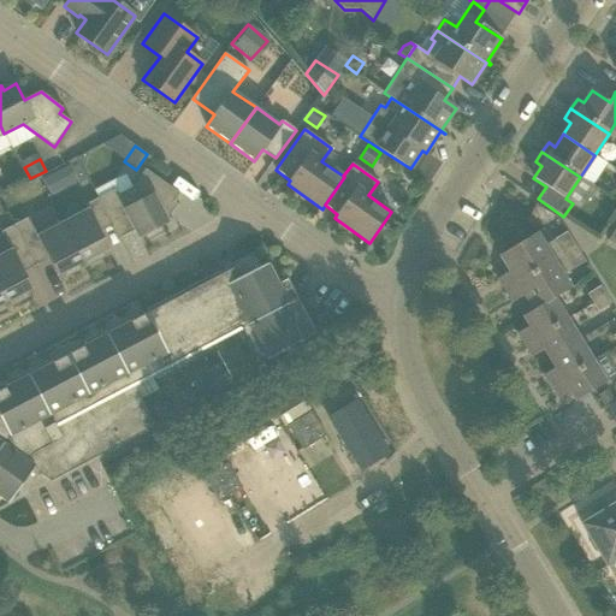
[(138,238),(144,236),(147,240),(163,232),(160,227),(169,223),(164,215),(179,194),(146,170),(132,188),(118,195),(116,189),(99,199),(112,225),(119,238),(135,230),(138,238)]
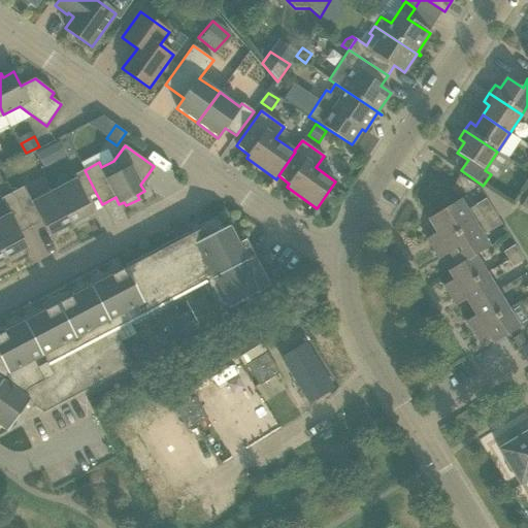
[(45,150),(37,154),(43,167),(53,163),(45,150)]
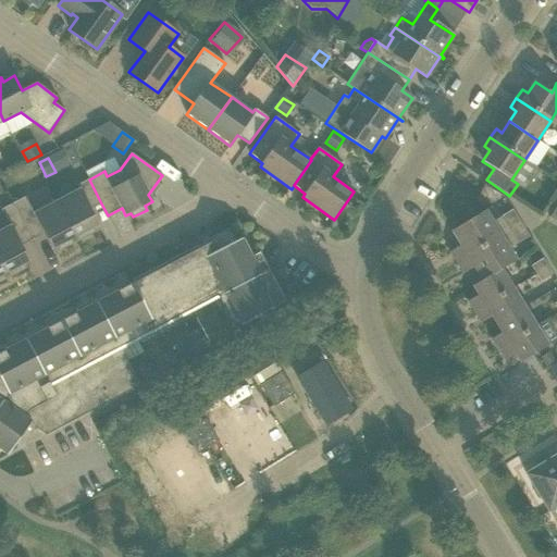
[(57,202),(77,242),(95,232),(93,229),(98,225),(90,210),(101,203),(89,180),(77,186),(79,190),(57,202)]
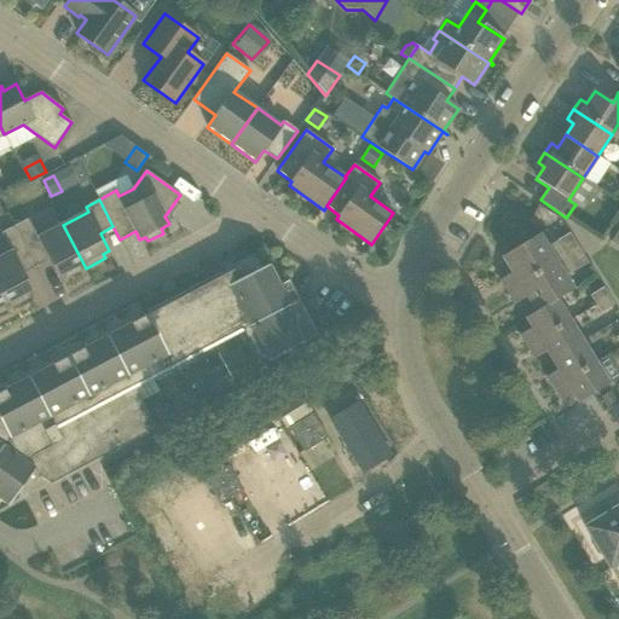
[(15,227),(36,267),(48,260),(58,277),(64,275),(67,278),(86,268),(63,225),(39,238),(29,220),(15,227)]
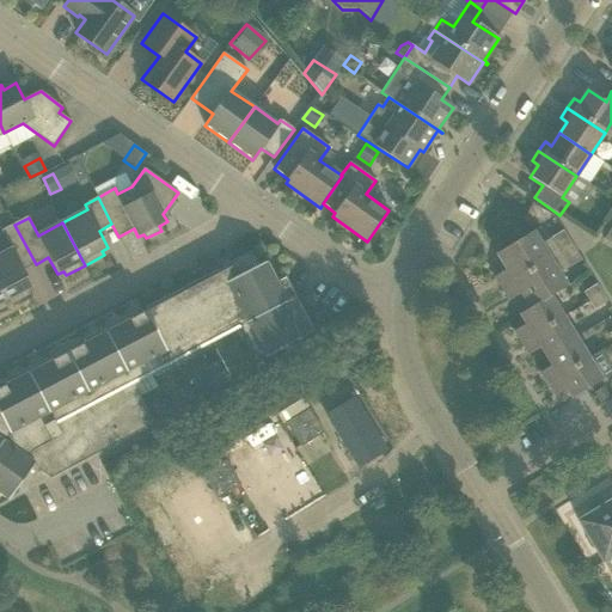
[(0,255),(0,288),(8,305),(28,295),(25,291),(32,288),(23,270),(36,264),(14,225),(2,231),(12,250),(0,255)]
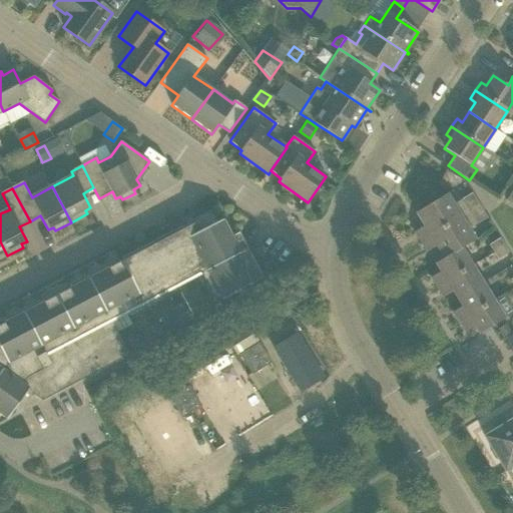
[(447,193),(416,213),(424,226),(415,232),(420,241),(461,216),(447,193)]
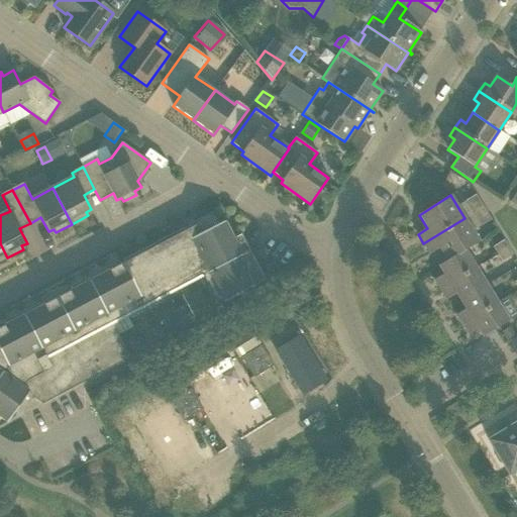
[(473,214),(484,207),(479,200),(476,195),(464,202),(473,214)]
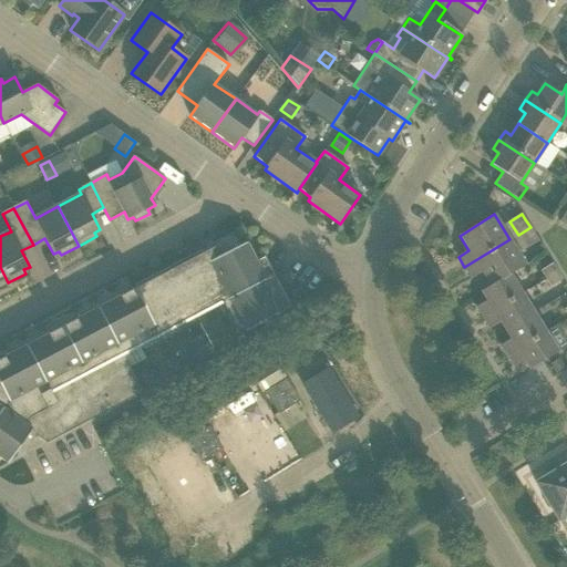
[(538,240),(535,236),(531,227),(518,235),(526,248),(538,240)]
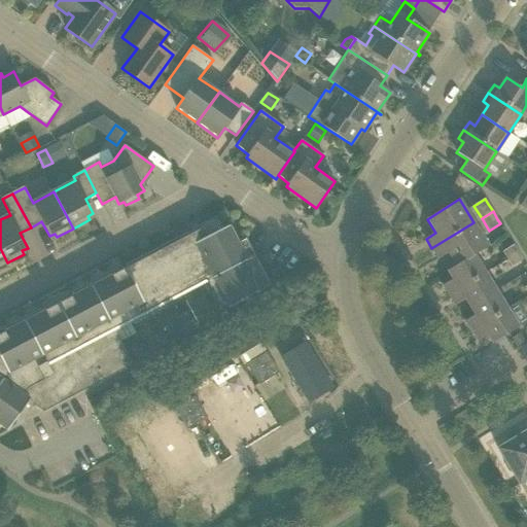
[(24,321),(26,327),(9,336),(6,330),(5,331),(0,334),(0,425),(6,430),(7,431),(29,401),(43,412),(133,364),(114,328),(129,320),(132,328),(185,300),(199,324),(271,285),(246,238),(237,242),(230,226),(229,225),(222,229),(216,216),(198,225),(200,230),(192,234),(190,230),(124,265),(126,268),(124,269),(125,269),(110,277),(110,276),(108,277),(111,282),(95,291),(92,286),(91,286),(93,292),(76,302),(73,295),(72,296),(59,304),(58,304),(57,304),(57,305),(43,312),(43,311),(42,312),(45,317),(28,326),(25,321),(24,321)]
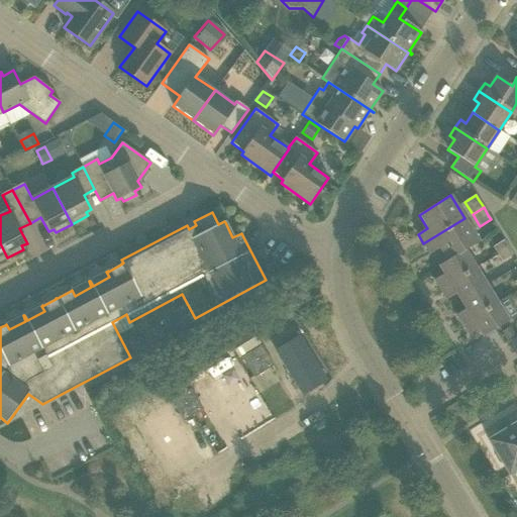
[(440,249),(447,261),(466,250),(479,241),(464,218),(423,243),(430,253),(439,248),(440,249)]
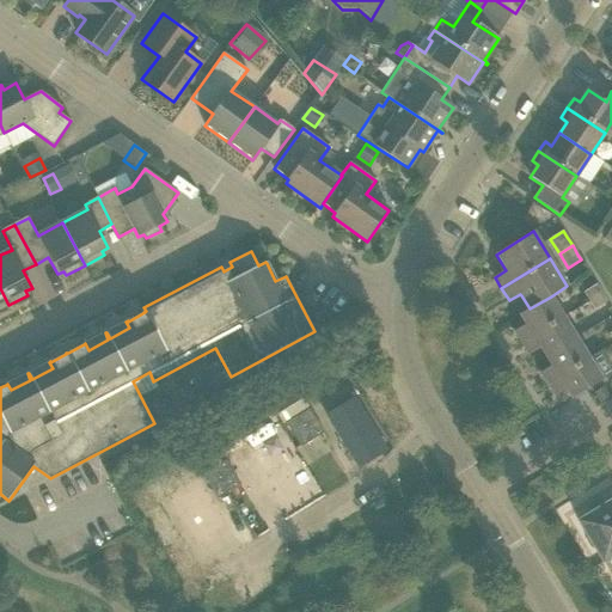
[(589,301),(601,293),(597,285),(583,293),(589,301)]
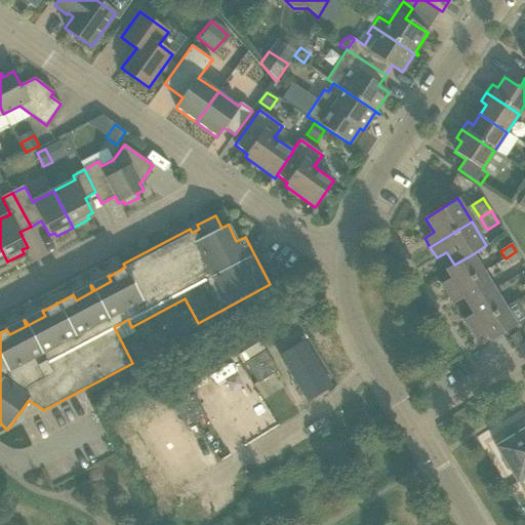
[(510,266),(521,259),(516,251),(506,258),(510,266)]
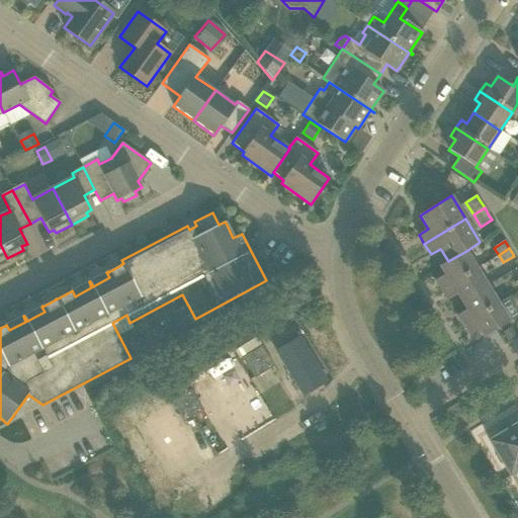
[(435,280),(441,290),(477,268),(466,251),(448,261),(440,266),(444,274),(435,280)]
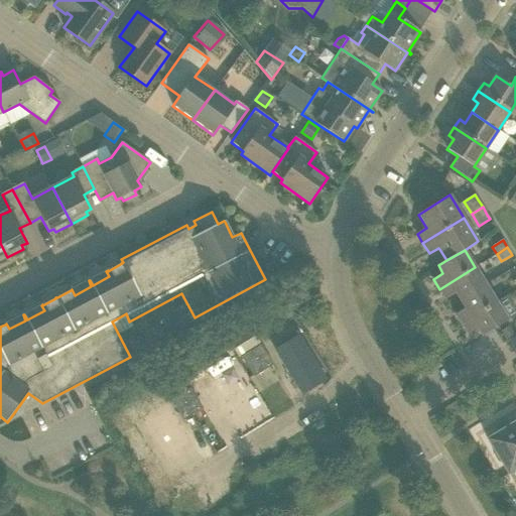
[(461,301),(486,285),(475,267),(439,289),(445,299),(456,293),(461,301)]
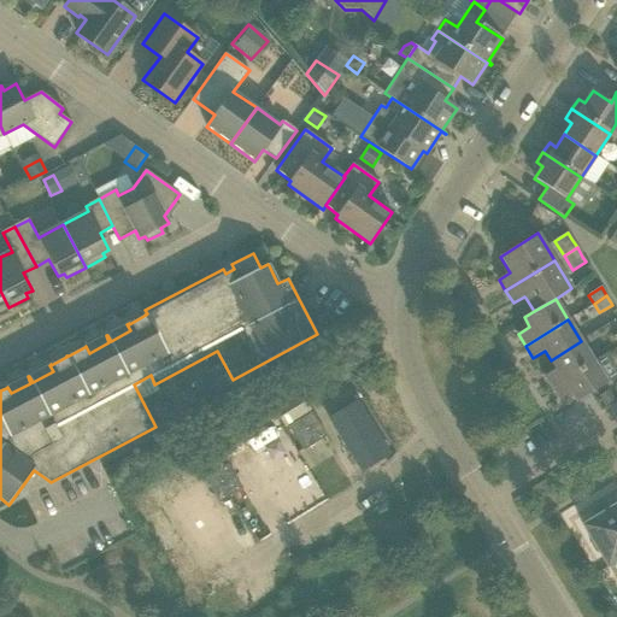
[(552,388),(594,362),(581,341),(551,360),(556,369),(545,376),(552,388)]
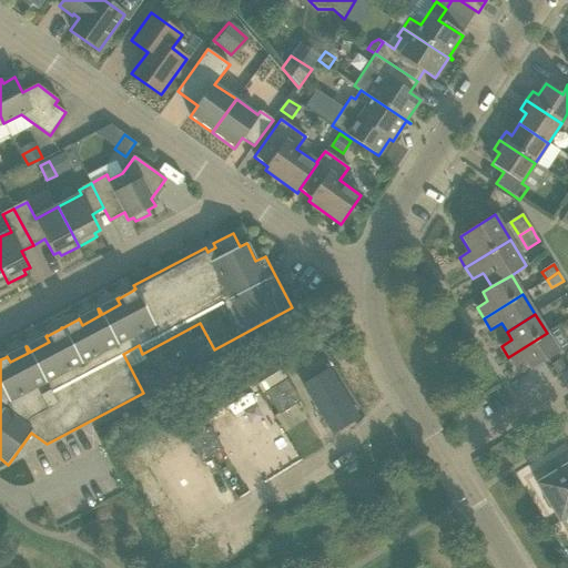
[(547,333),(508,357),(515,367),(525,362),(530,371),(559,353),(547,333)]
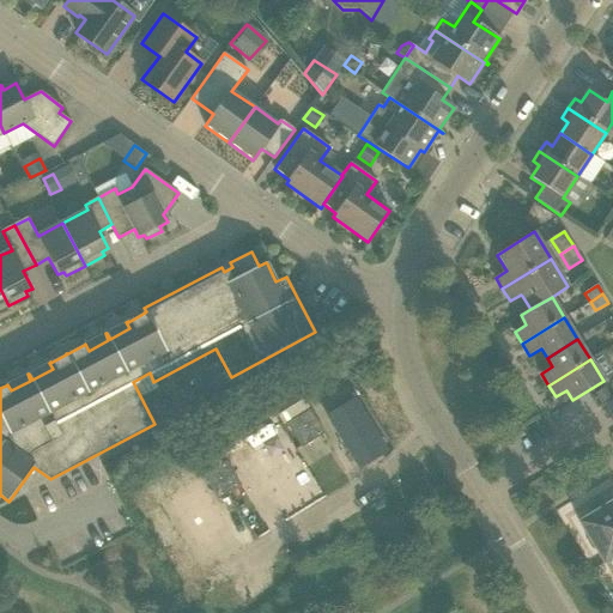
[(594,394),(600,404),(611,398),(604,387),(594,394)]
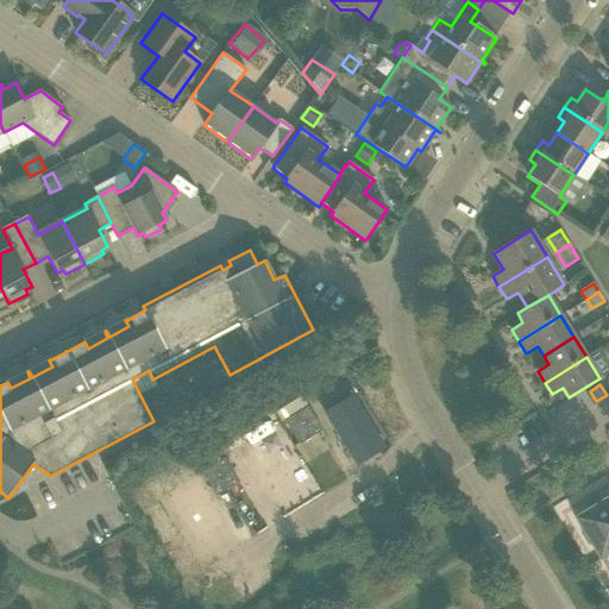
[(281,422),(306,406),(295,388),(270,405),(281,422)]
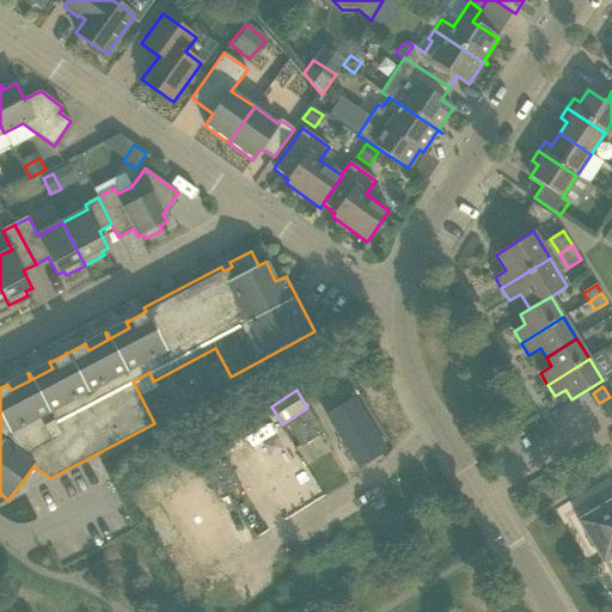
[(319,418),(355,473),(387,452),(353,398),(319,418)]
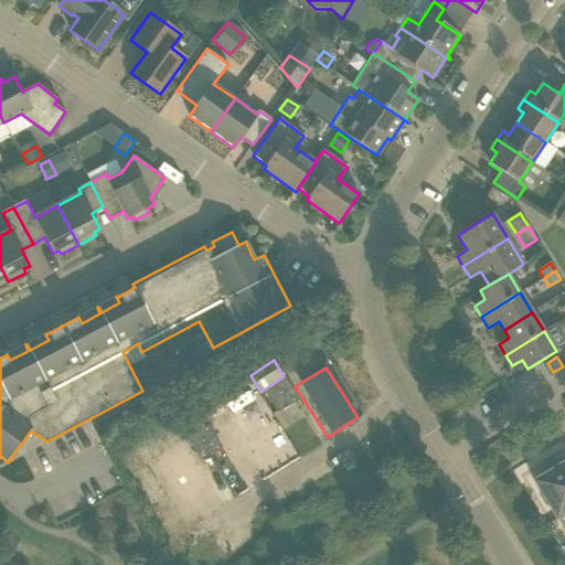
[(264,391),(277,413),(299,400),(286,377),(264,391)]
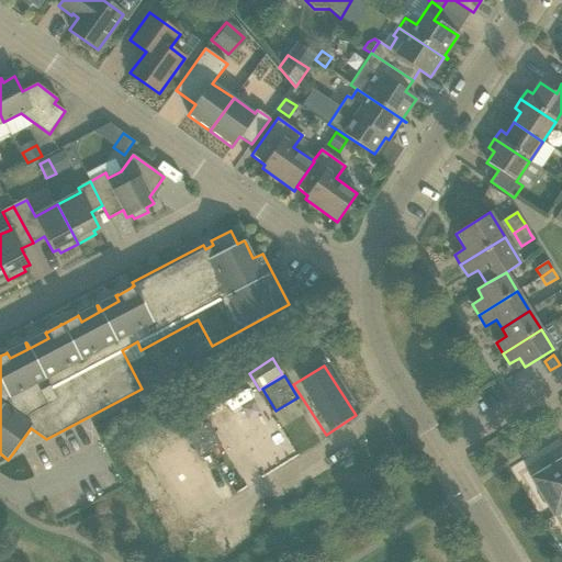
[(259,475),(290,457),(256,402),(225,420),(259,475)]
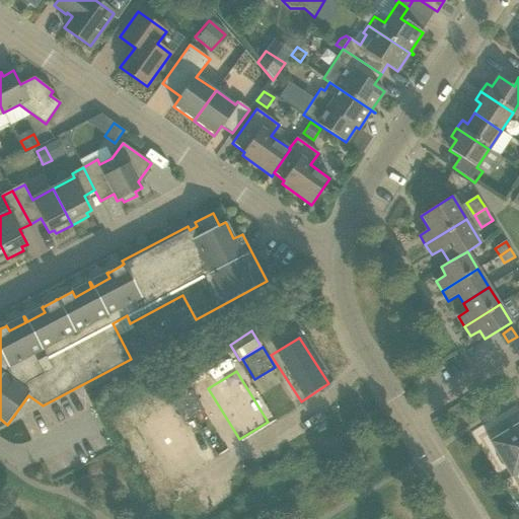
[(171,402),(173,405),(184,423),(204,411),(192,390),(183,395),(171,402)]
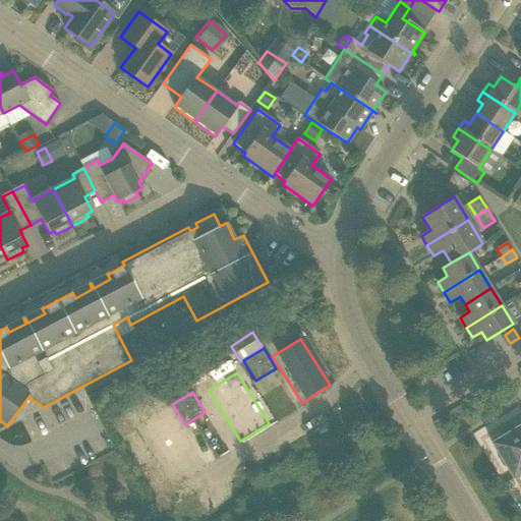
[(148,418),(176,469),(199,456),(171,405),(148,418)]
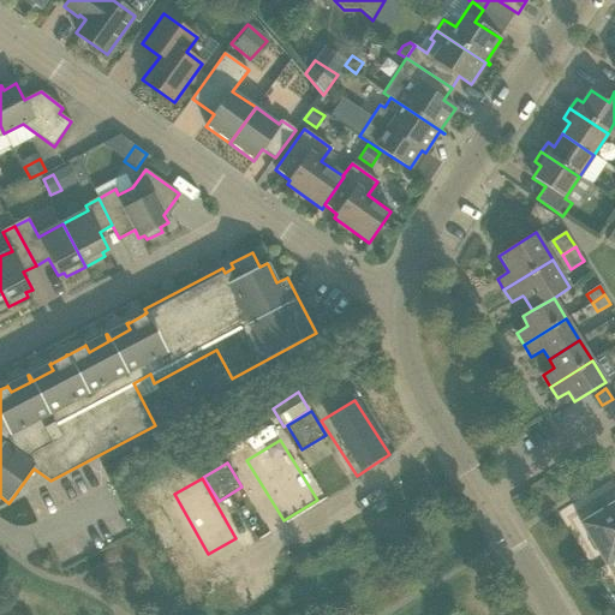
[(614,502),(607,508),(605,506),(603,507),(604,508),(597,513),(596,511),(595,512),(596,514),(580,524),(589,536),(589,541),(593,550),(598,553),(605,565),(614,557),(614,502)]
